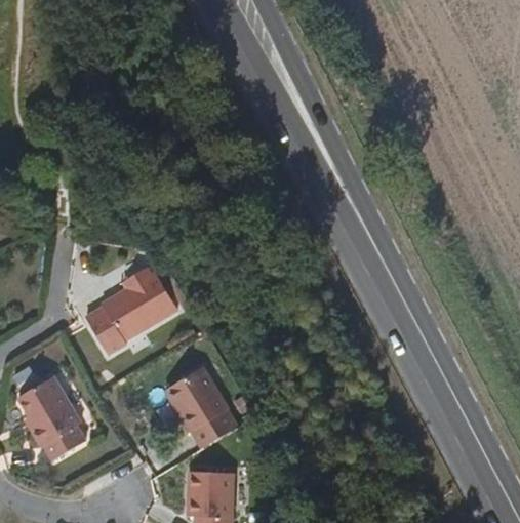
[(121,339),(175,306),(154,271),(150,273),(145,266),(127,276),(131,283),(100,303),(102,307),(84,317),(105,353),(122,343),(121,339)]
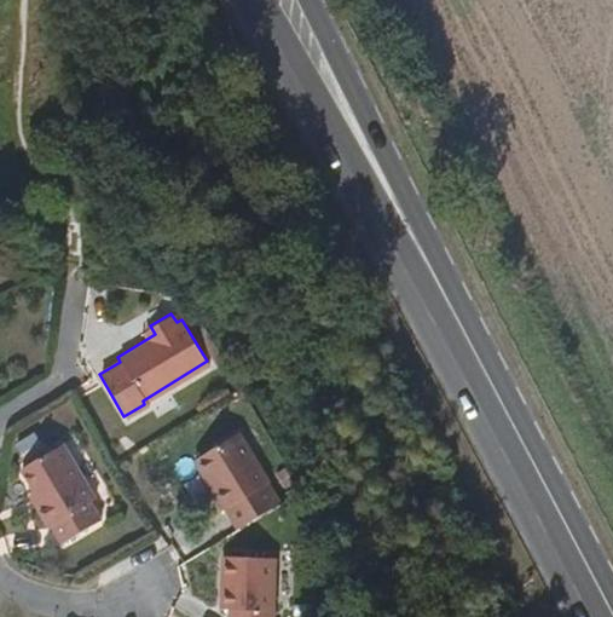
[(225,508),(237,530),(278,506),(264,485),(267,482),(237,433),(197,457),(215,488),(210,490),(221,509),(225,508)]
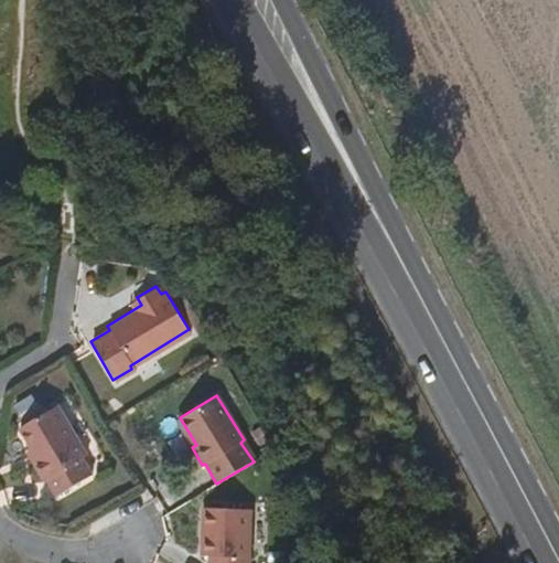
[(20,427),(33,449),(39,458),(32,461),(44,480),(46,479),(56,496),(90,476),(81,459),(86,456),(56,405),(20,427)]
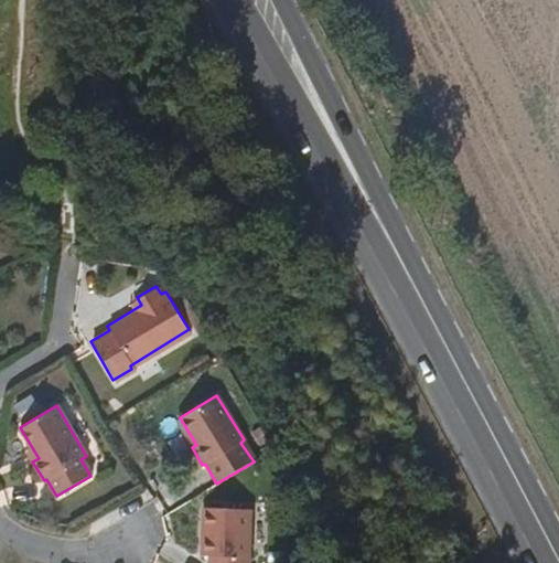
[(39,458),(33,449),(27,452),(32,461),(39,458)]
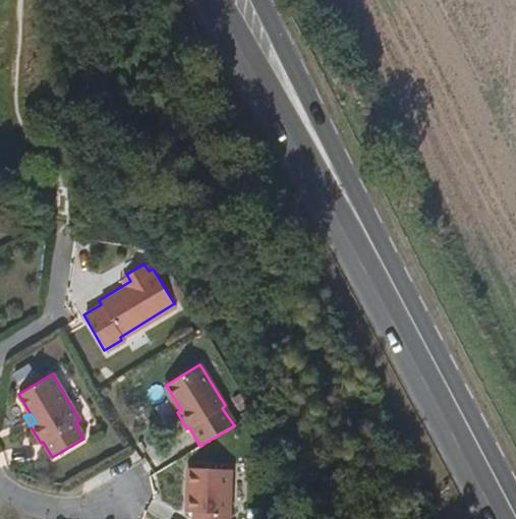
[(228,518),(230,469),(187,468),(185,514),(193,514),(193,518),(228,518)]
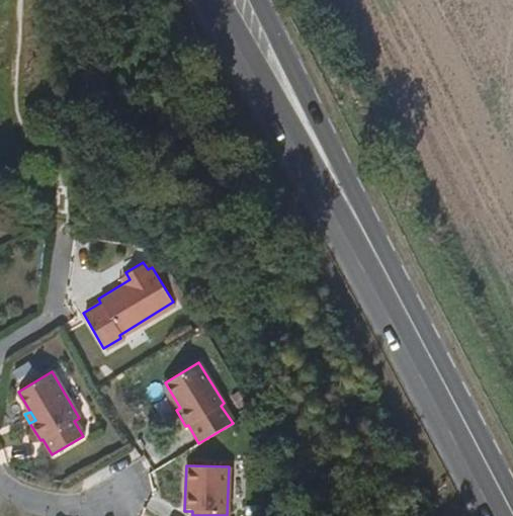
All buildings are outlined.
